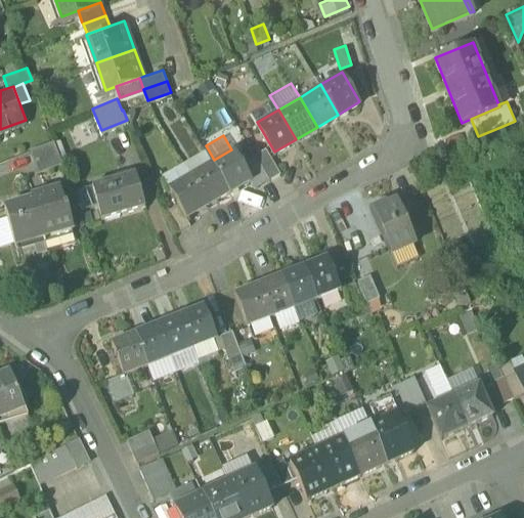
[(30,147),(39,170),(62,161),(54,138),(30,147)]
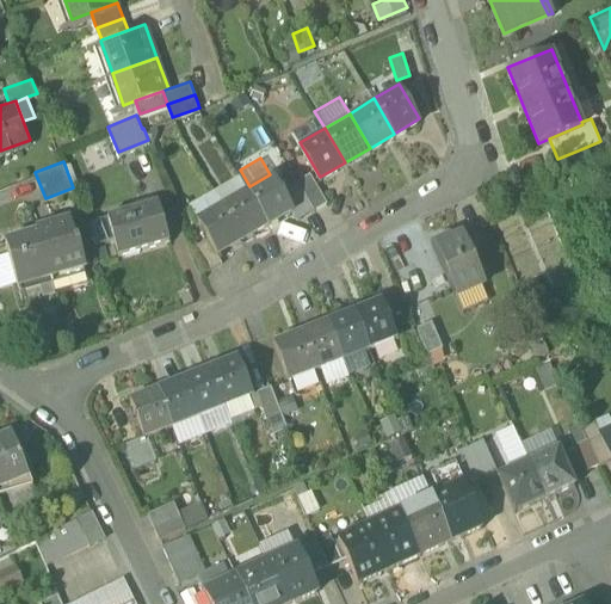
[(297,178),(300,180),(315,207),(327,199),(310,171),(297,178)]
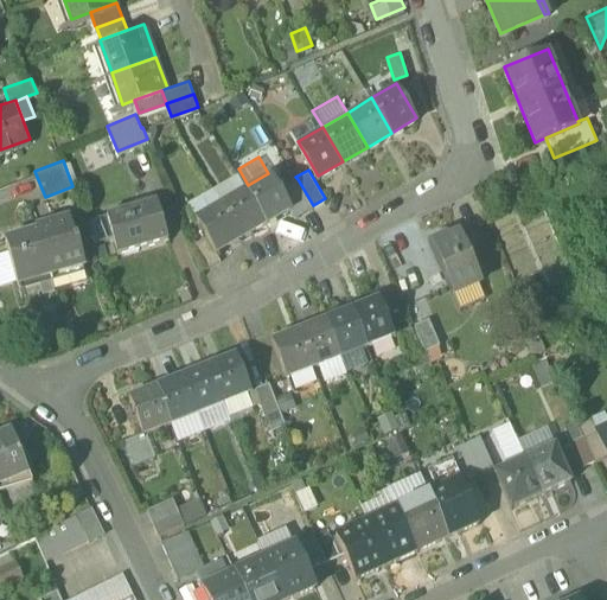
[(248,185),(246,186),(266,221),(288,206),(292,205),(291,204),(282,189),(272,171),(268,173),(248,185)]
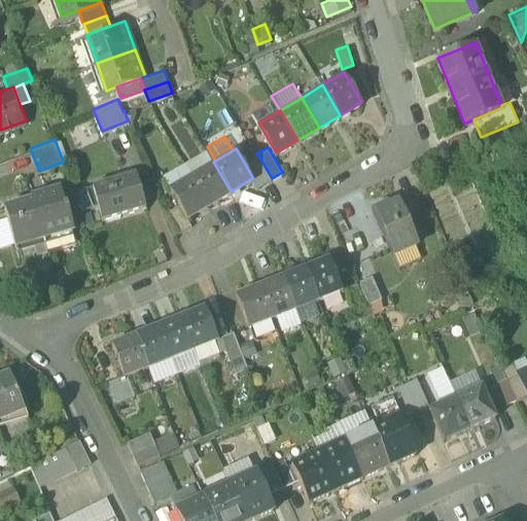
[(191,174),(213,162),(206,149),(184,162),(191,174)]
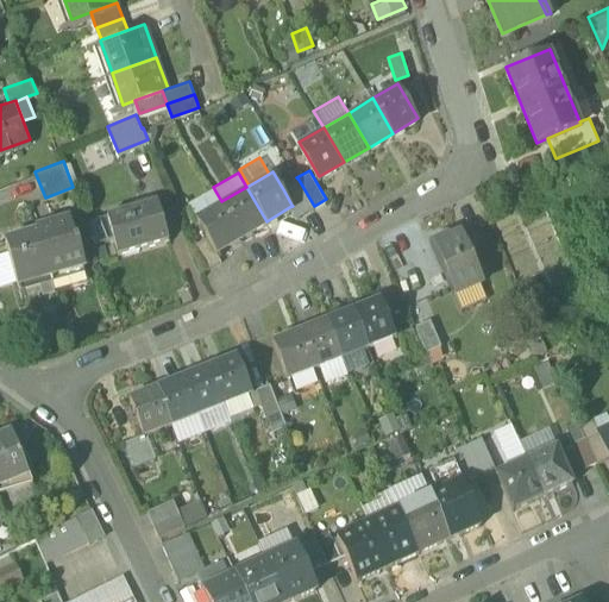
[(314,206),(299,180),(283,189),(292,205),(293,206),(289,207),(295,217),(314,206)]
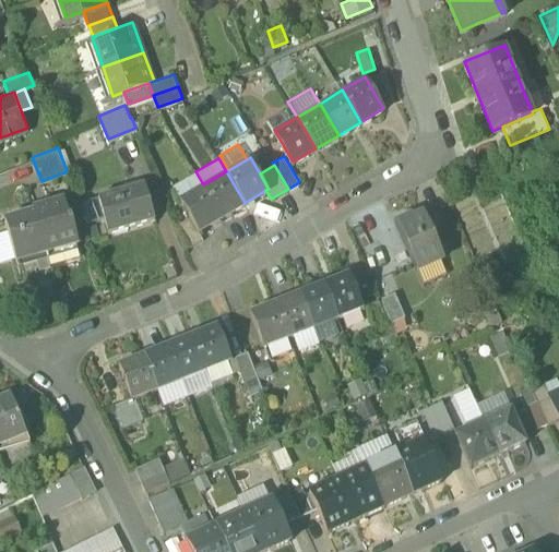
[(203,184),(195,171),(171,184),(180,199),(203,184)]
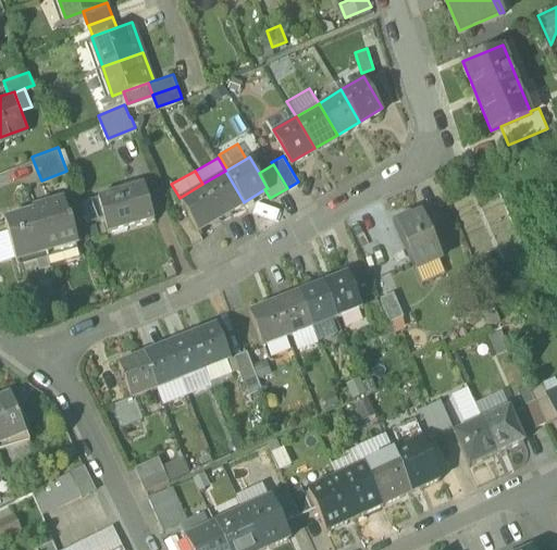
[(225,171),(202,184),(221,215),(244,202),(225,171)]
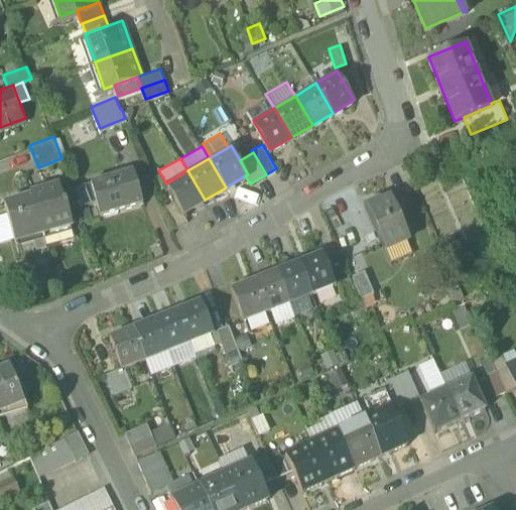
[(91,180),(100,213),(142,201),(133,168),(91,180)]
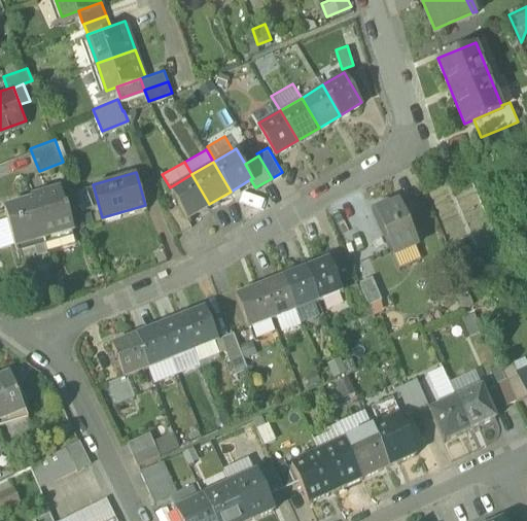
[(186,217),(209,204),(191,174),(170,187),(178,203),(186,217)]
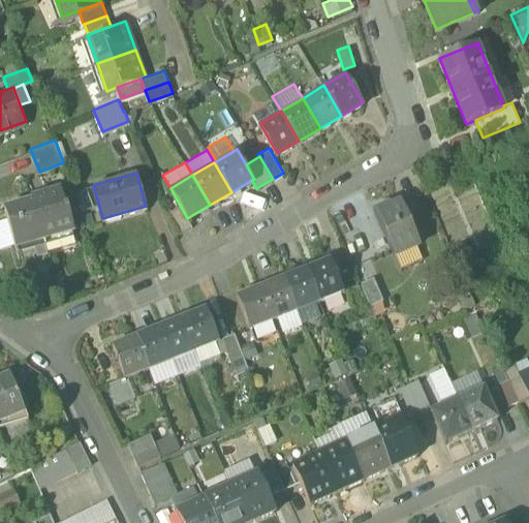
[(32,195),(33,200),(43,236),(72,227),(74,227),(67,205),(65,205),(61,188),(32,195)]
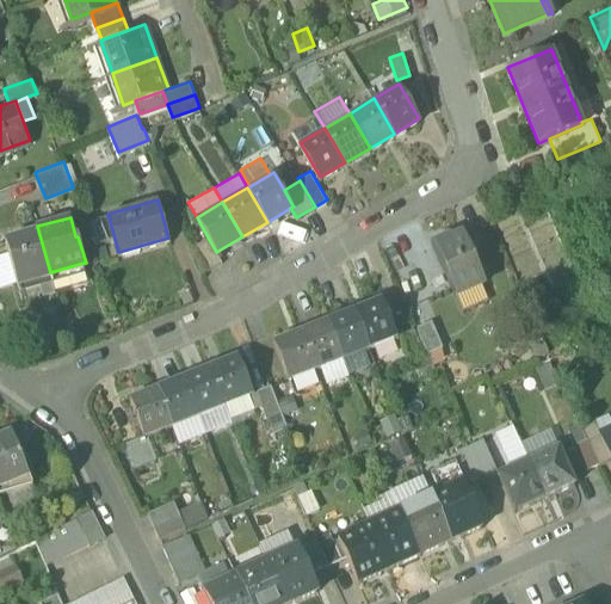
[(433,242),(455,291),(483,279),(476,260),(479,259),(473,246),(470,247),(462,229),(433,242)]
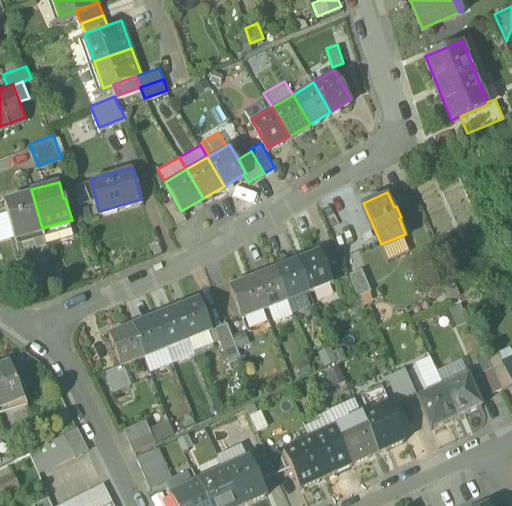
[(14,236),(42,228),(32,193),(4,201),(7,211),(14,236)]
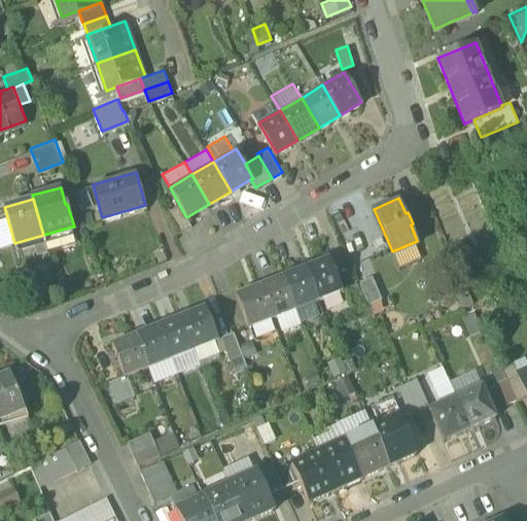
[(168,209),(180,231),(190,224),(186,217),(178,203),(168,209)]
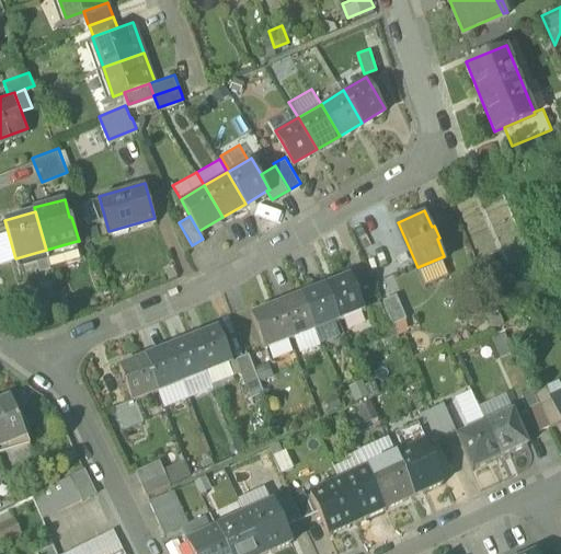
[(0,263),(15,258),(8,231),(0,233),(0,263)]
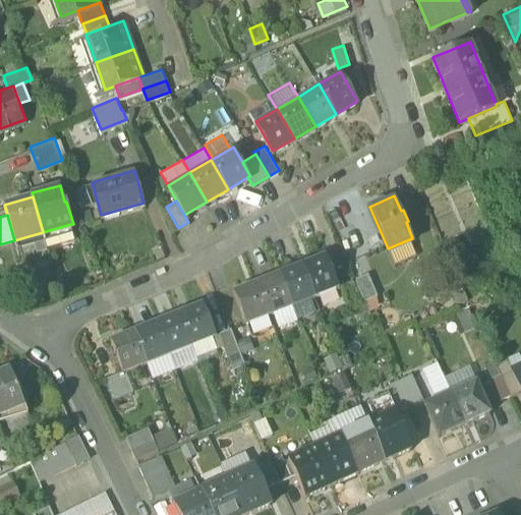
[(71,224),(43,232),(46,245),(75,237),(71,224)]
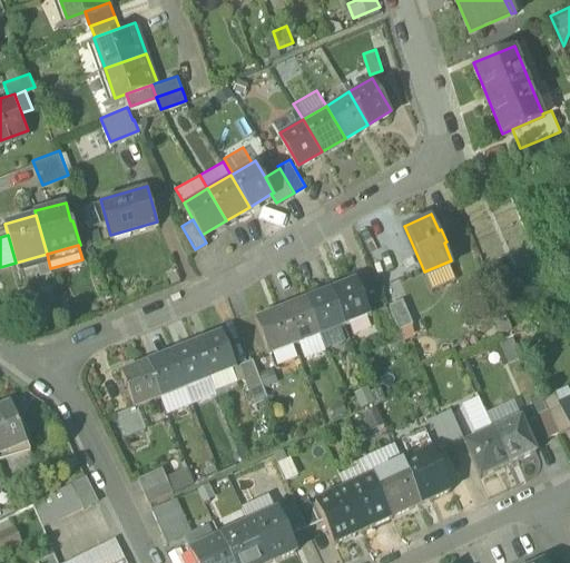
[(356,277),(331,287),(344,322),(370,312),(356,277)]
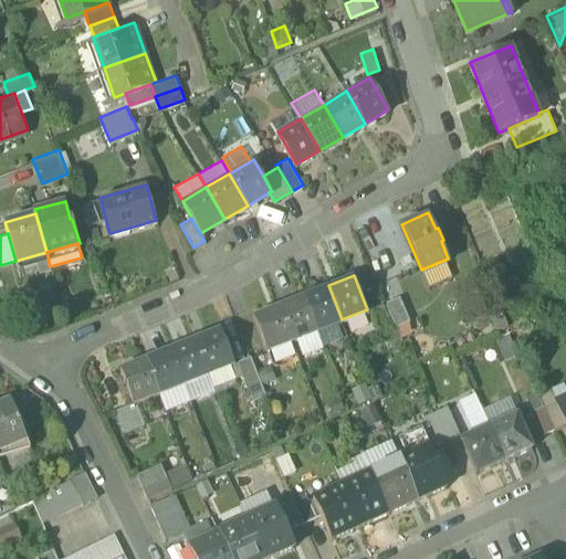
[(338,320),(342,319),(328,285),(304,295),(317,329),(338,320)]
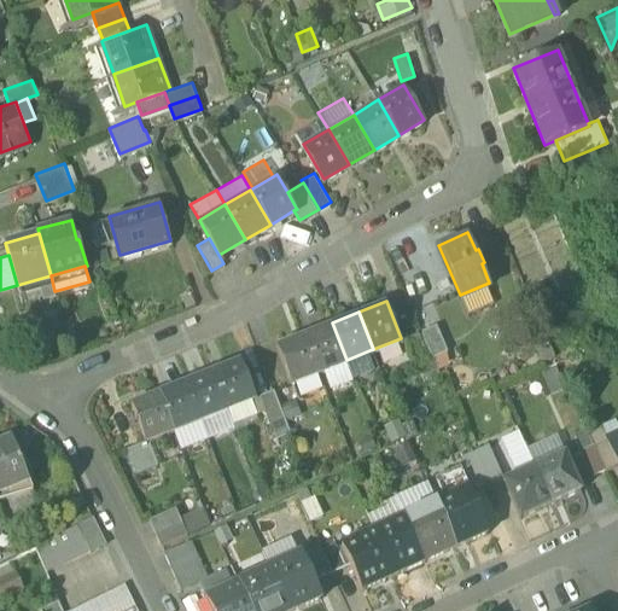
[(436,321),(421,327),(433,355),(448,348),(436,321)]
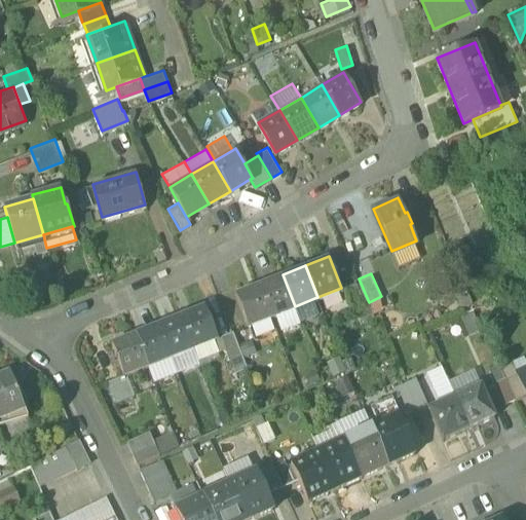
[(275,313),(295,306),(283,274),(259,283),(272,314),(275,313)]
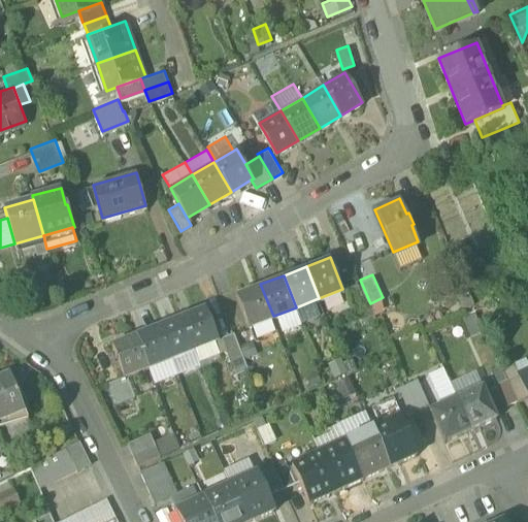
[(356,310),(370,303),(360,280),(344,287),(355,310),(356,310)]
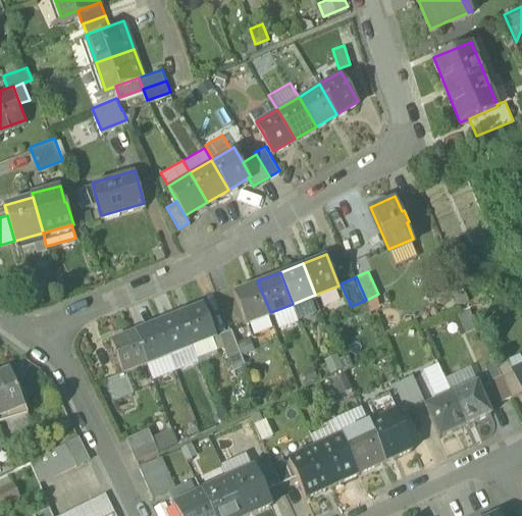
[(247,321),(270,312),(257,280),(233,290),(247,321)]
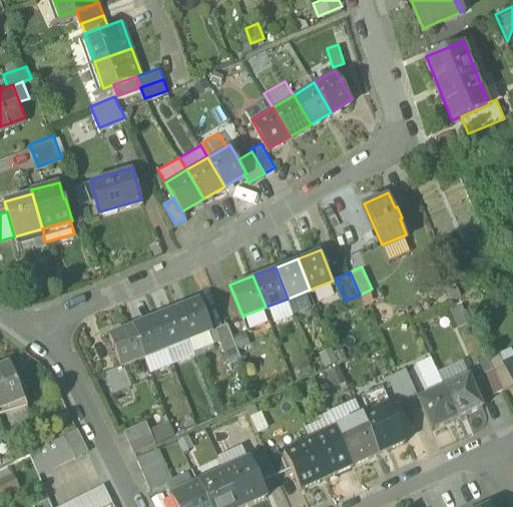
[(288,299),(293,311),(312,303),(307,291),(288,299)]
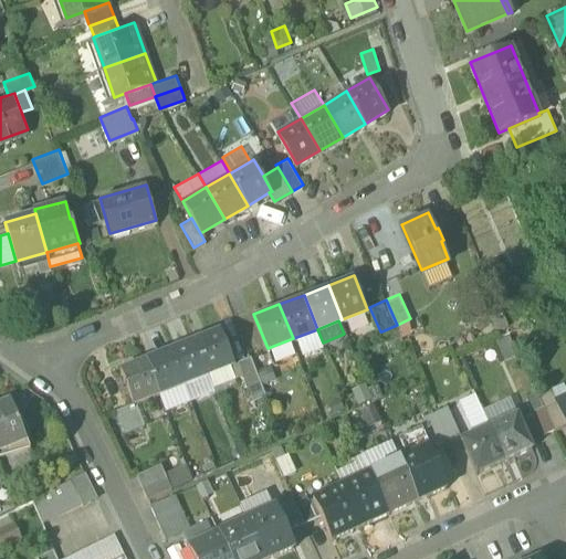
[(397,325),(381,331),(388,346),(404,339),(397,325)]
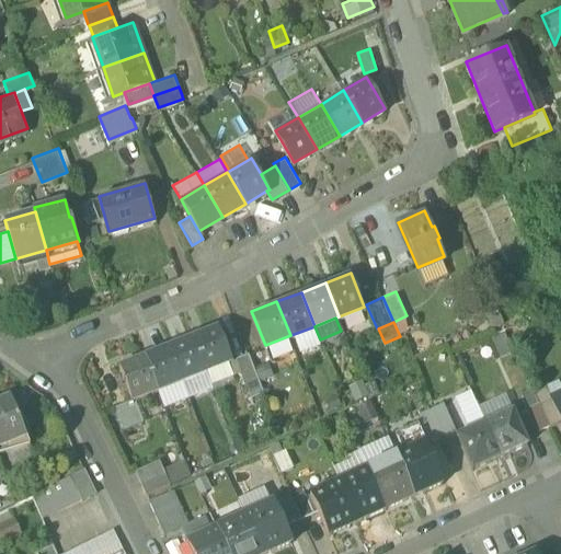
[(219,325),(193,335),(206,368),(228,359),(232,358),(219,325)]
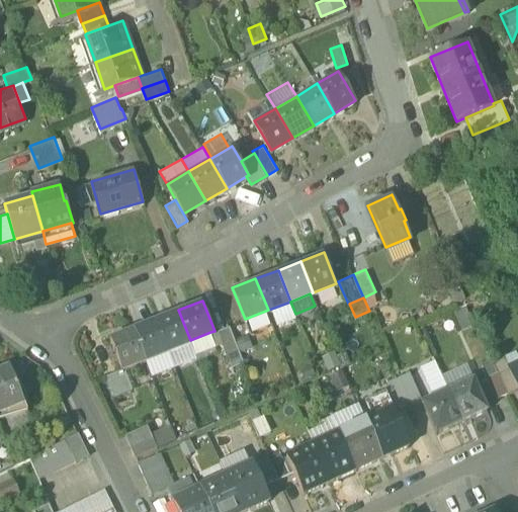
[(295,314),(290,302),(271,309),(277,324),(296,317),(295,314)]
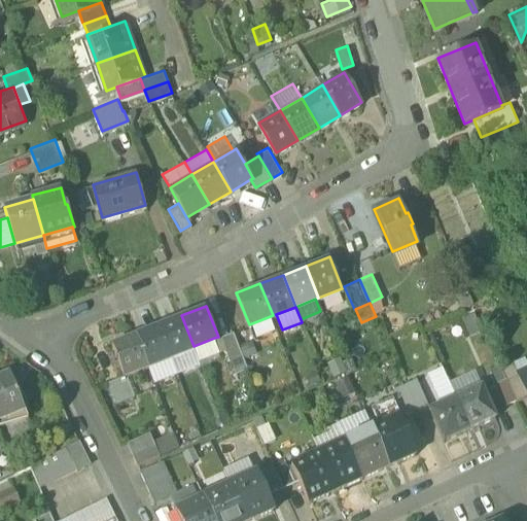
[(473,310),(457,317),(464,335),(481,328),(473,310)]
